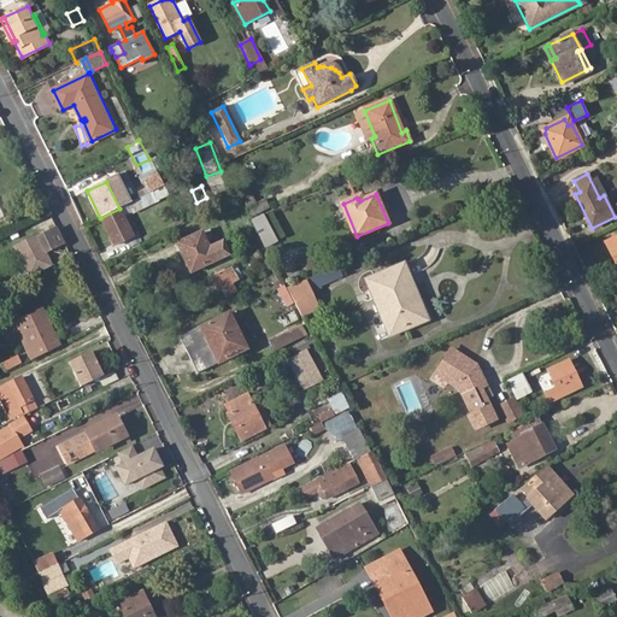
[(119,209),(100,218),(115,246),(134,236),(119,209)]
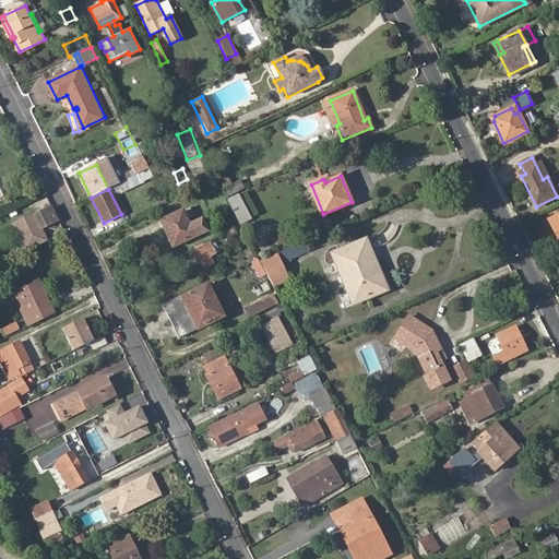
[(257,216),(246,193),(240,195),(239,193),(227,199),(239,224),(257,216)]
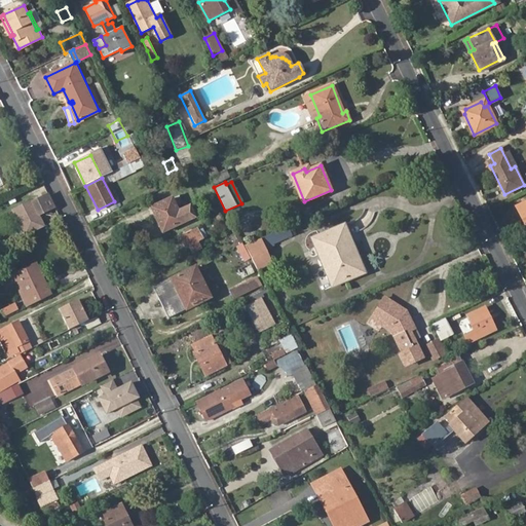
[(53,207),(48,194),(32,202),(31,200),(12,210),(21,227),(22,226),(27,235),(44,227),(38,215),(47,211),(47,210),(53,207)]
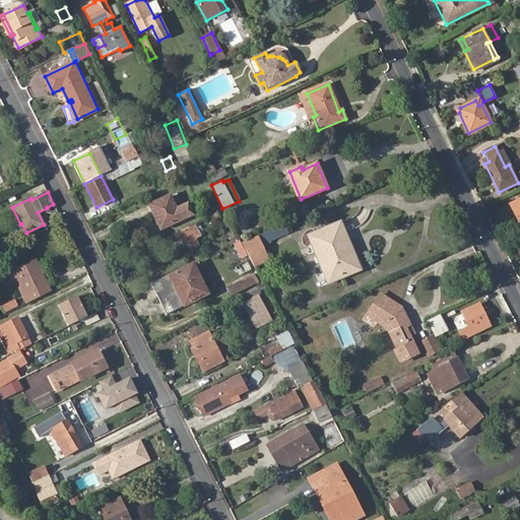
[(151,213),(160,230),(180,219),(168,196),(151,205),(154,212),(151,213)]
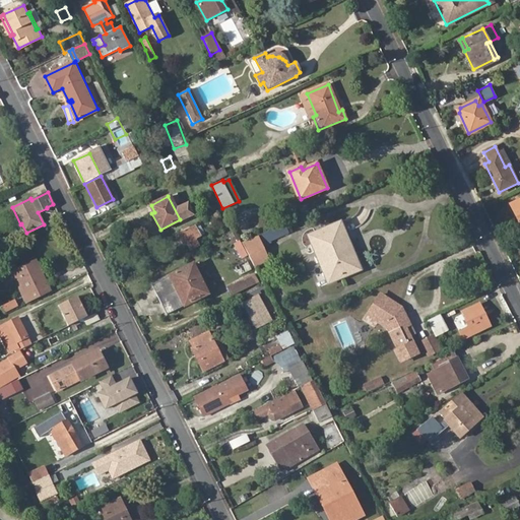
[(519,199),(511,204),(514,211),(519,209),(519,211),(519,199)]
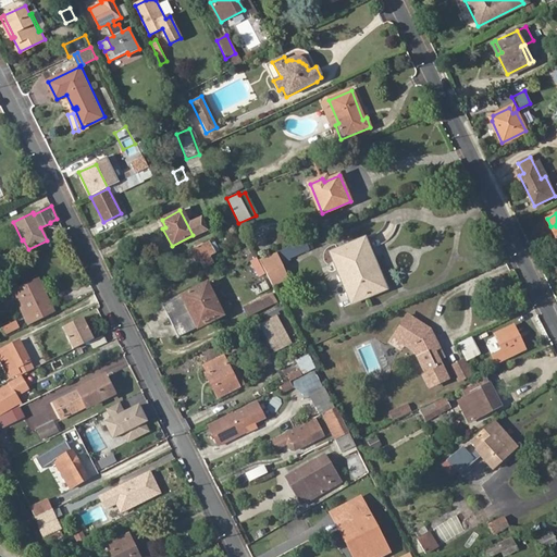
[(258,255),(267,250),(256,229),(247,233),(258,255)]
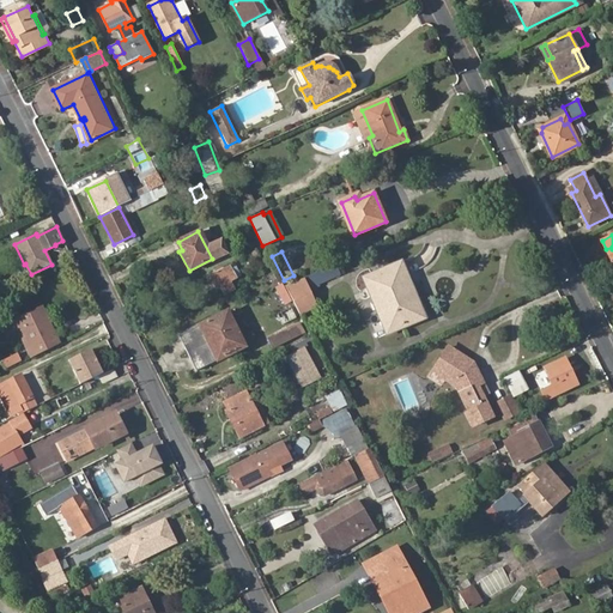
[(411,272),(405,259),(366,277),(392,333),(411,325),(408,319),(422,313),(405,274),(411,272)]
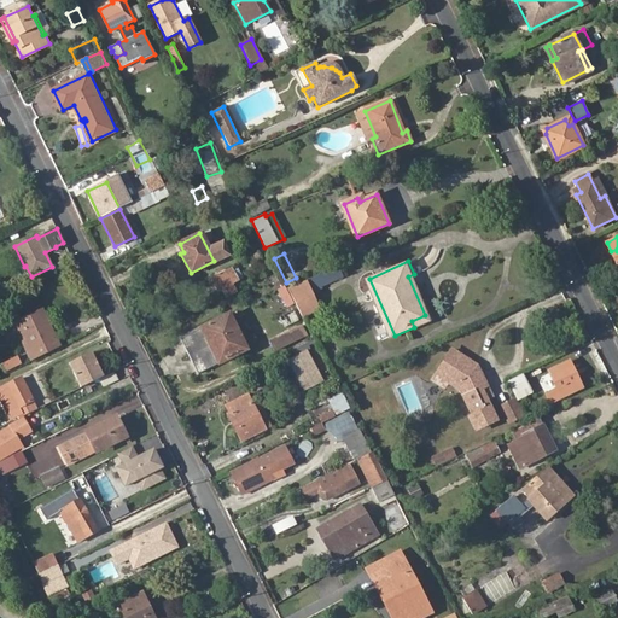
[(314,289),(342,279),(338,268),(310,277),(314,289)]
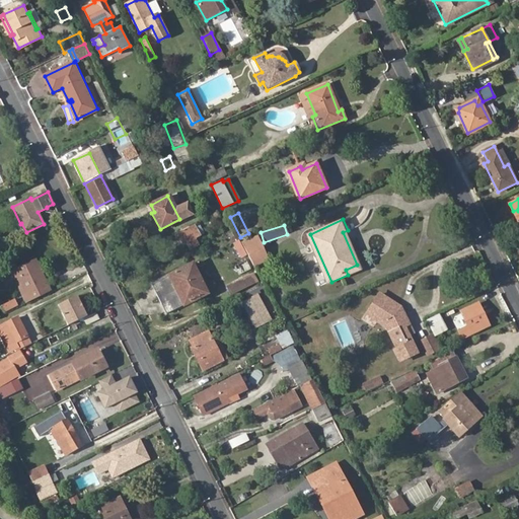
[(179,231),(187,251),(202,245),(194,226),(179,231)]
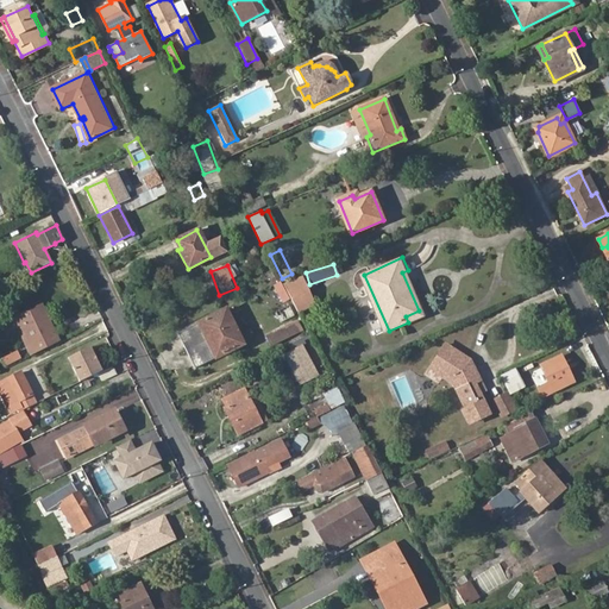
[(408,270),(402,272),(419,311),(406,316),(408,322),(427,314),(408,270)]
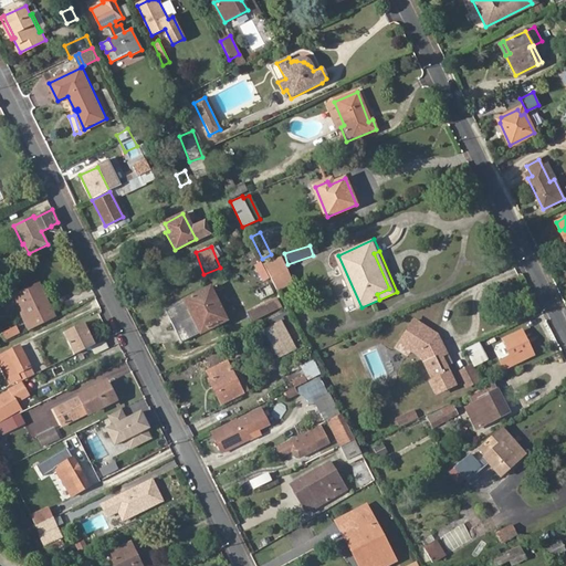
[(290,283),(279,258),(262,265),(275,290),(290,283)]
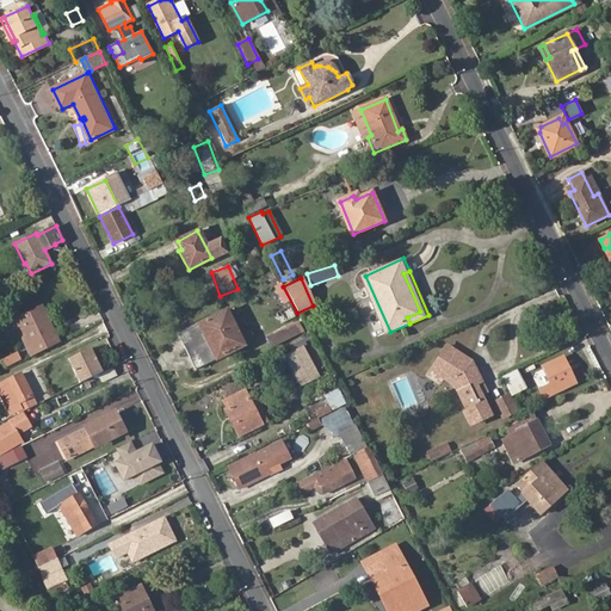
[(226,309),(179,333),(197,369),(245,344),(226,309)]
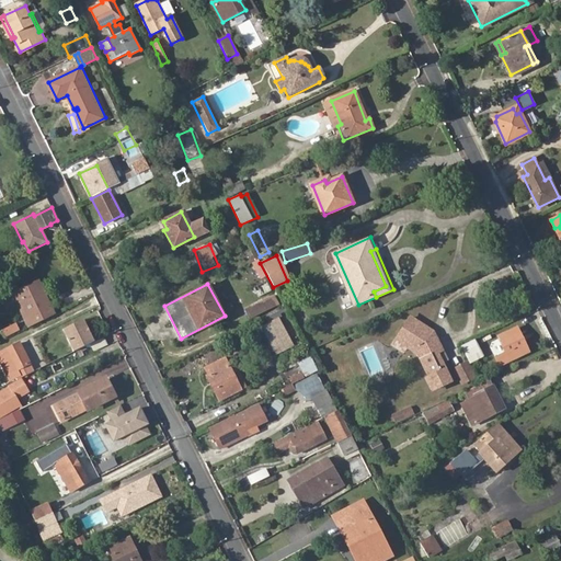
[(29,327),(53,315),(39,287),(23,295),(32,312),(29,313),(31,317),(24,319),(27,324),(29,327)]
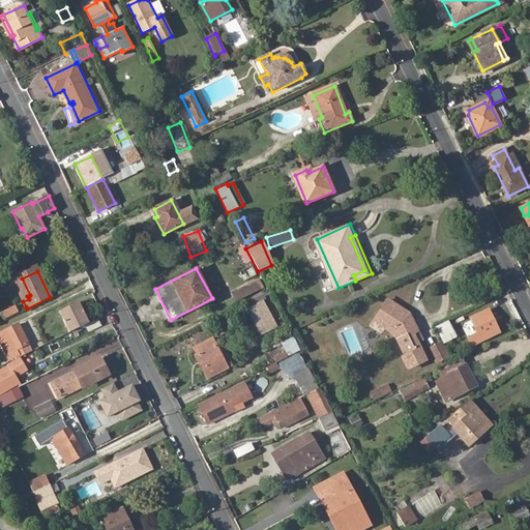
[(259,289),(255,281),(233,293),(236,300),(259,289)]
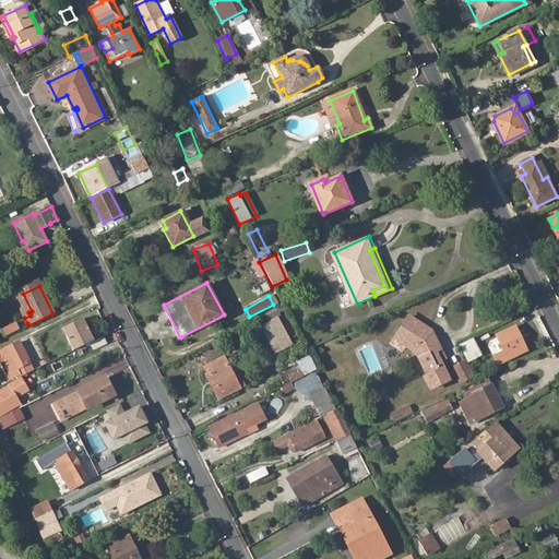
[(413,345),(416,352),(428,375),(425,377),(430,388),(448,379),(439,360),(435,352),(440,348),(431,330),(408,317),(399,333),(416,344),(413,345)]
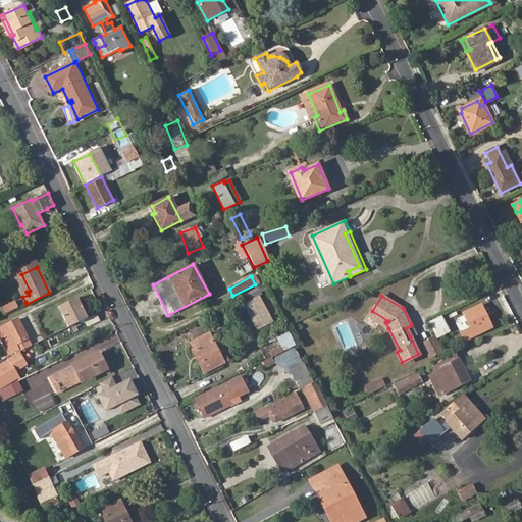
[(22,297),(0,308),(3,313),(25,302),(22,297)]
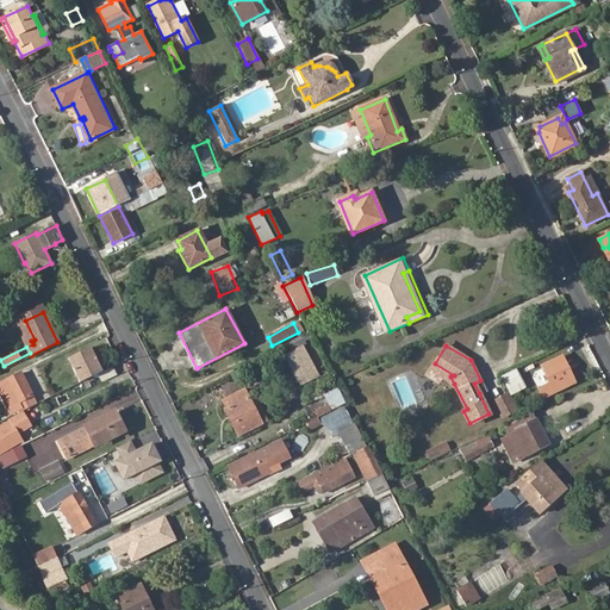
[(92,347),(68,359),(80,383),(99,373),(104,371),(92,347)]
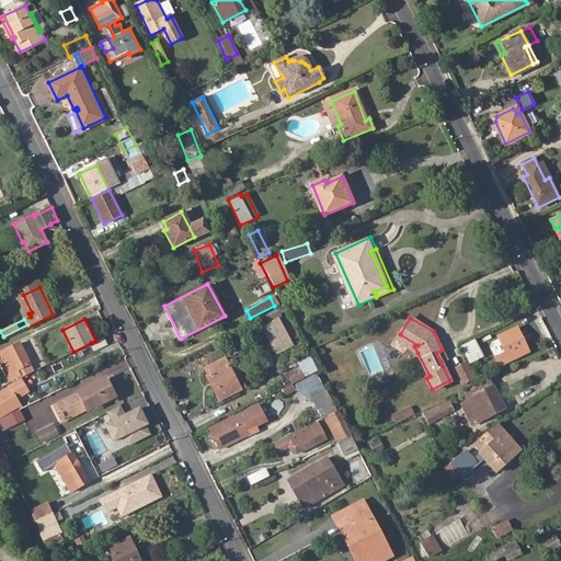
[(263,328),(267,336),(283,329),(278,320),(263,328)]
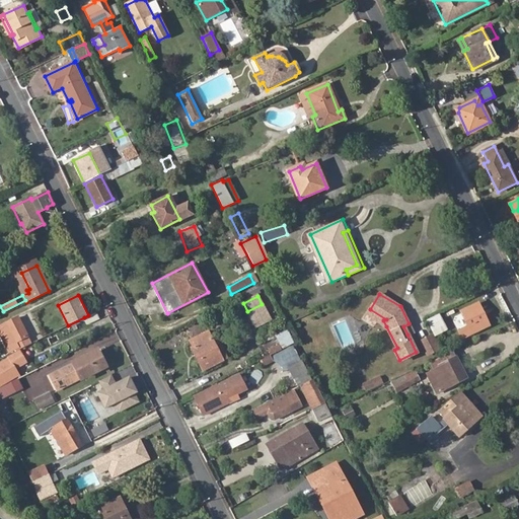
[(460,312),(467,325),(457,329),(461,338),(489,324),(477,303),(460,312)]
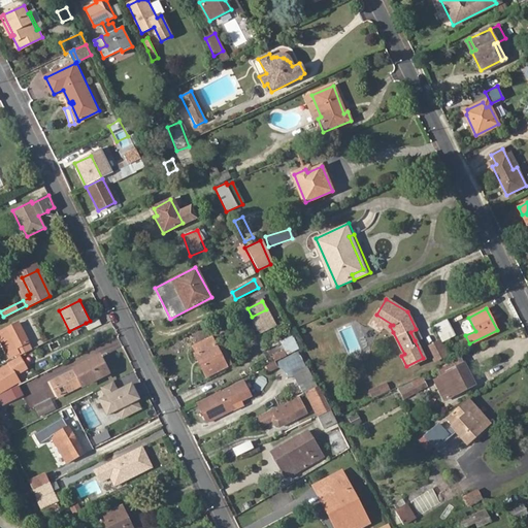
[(373,321),(393,332),(390,326),(393,325),(376,315),(373,321)]
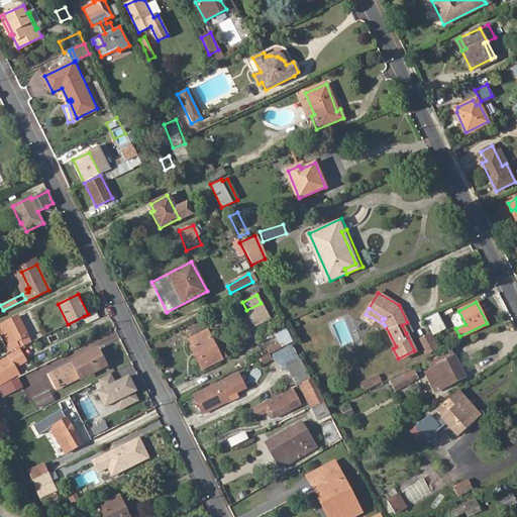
[(99,317),(96,310),(88,314),(84,316),(87,323),(99,317)]
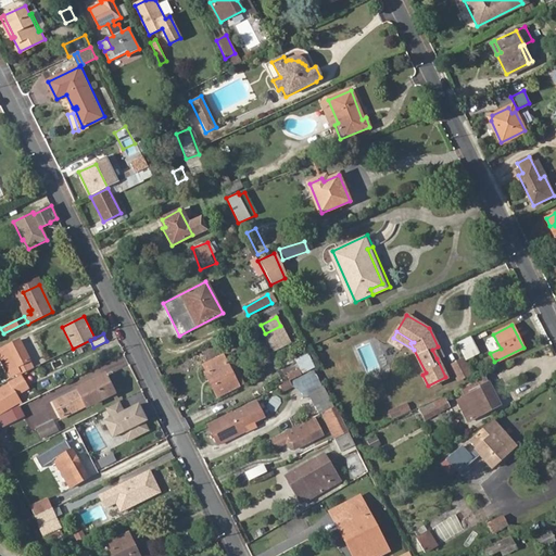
[(480,353),(471,336),(457,342),(466,359),(480,353)]
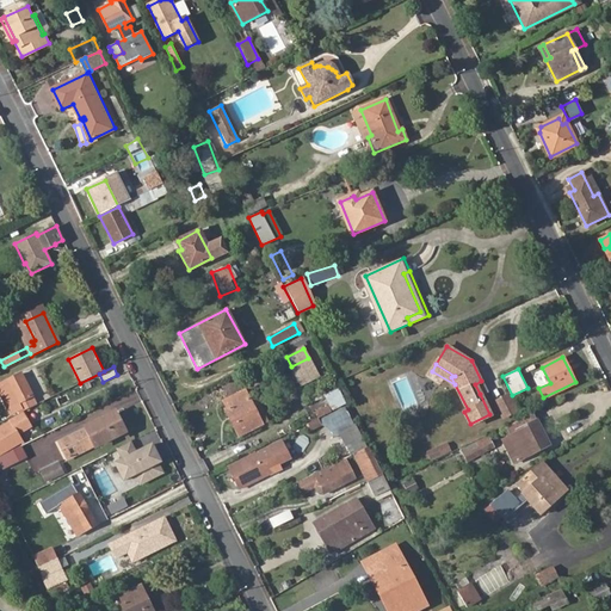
[(32,399),(19,374),(0,383),(0,396),(10,414),(17,411),(19,413),(36,406),(32,399)]
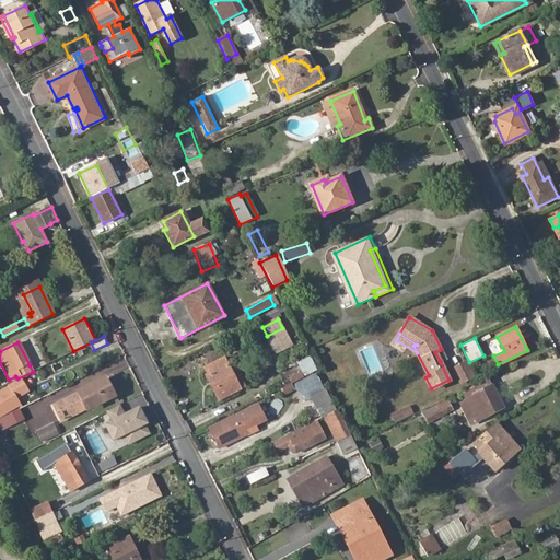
[(445,359),(441,349),(435,352),(440,361),(445,359)]
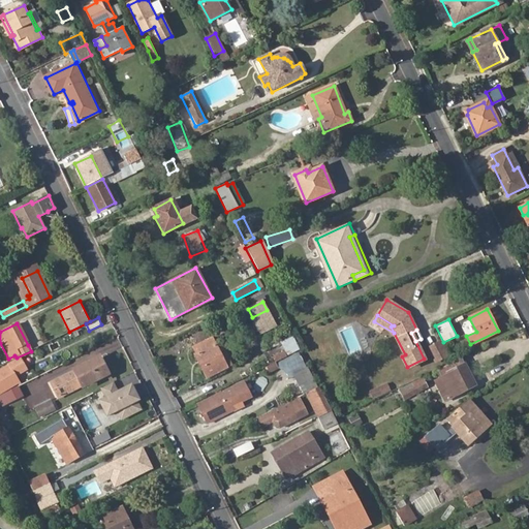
[(291,337),(280,343),(288,355),(299,350),(291,337)]
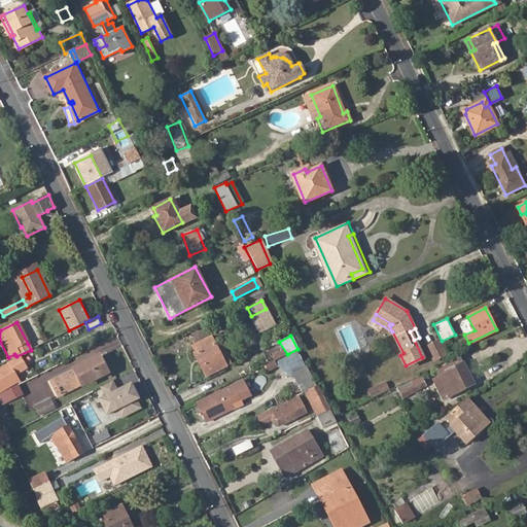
[(206,376),(225,365),(211,337),(194,345),(197,352),(203,363),(200,365),(206,376)]
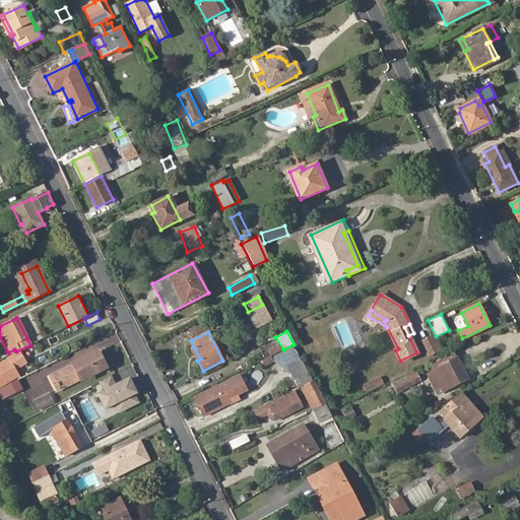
[(418,341),(427,358),(441,351),(434,334),(418,341)]
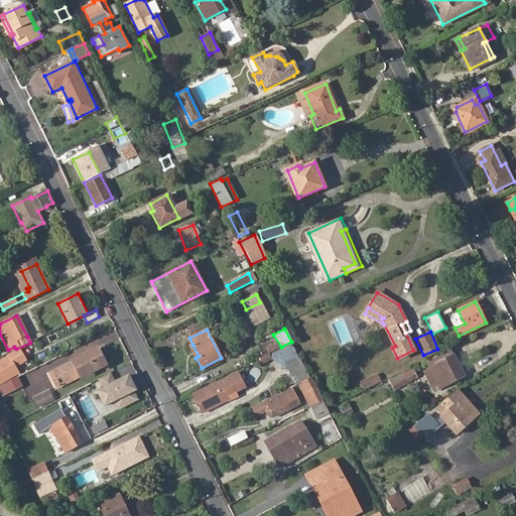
[(278,373),(282,372),(286,385),(306,379),(295,344),(272,352),(278,373)]
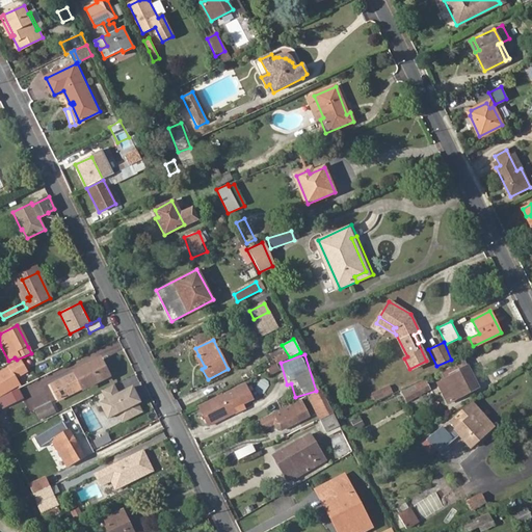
[(195,356),(202,369),(205,367),(198,355),(195,356)]
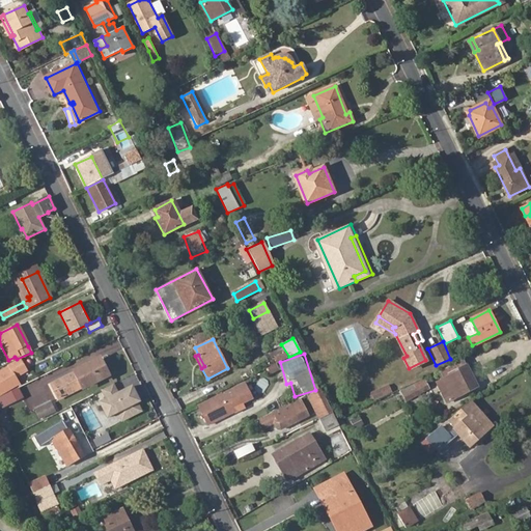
[(103,357),(47,384),(57,404),(113,378),(103,357)]
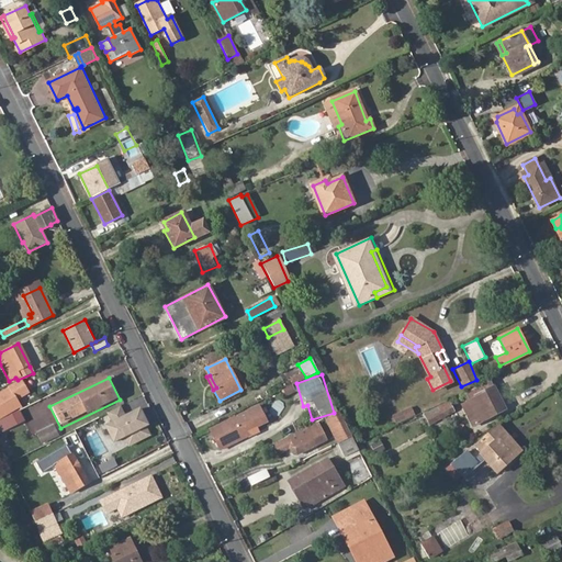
[(10,389),(0,393),(0,416),(21,406),(18,398),(29,393),(22,379),(9,385),(10,389)]
